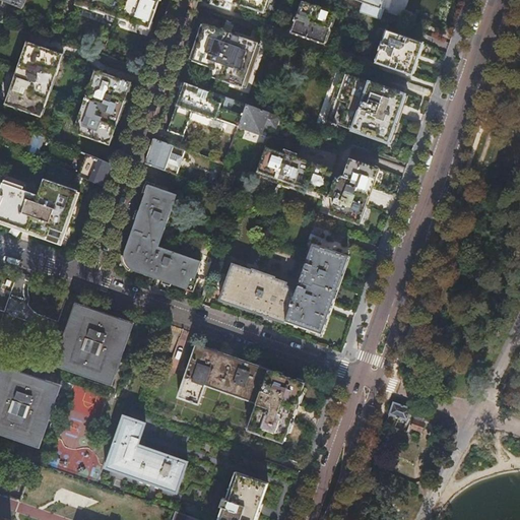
[(158,0),(77,0),(77,2),(149,27),(155,11),(158,0)]
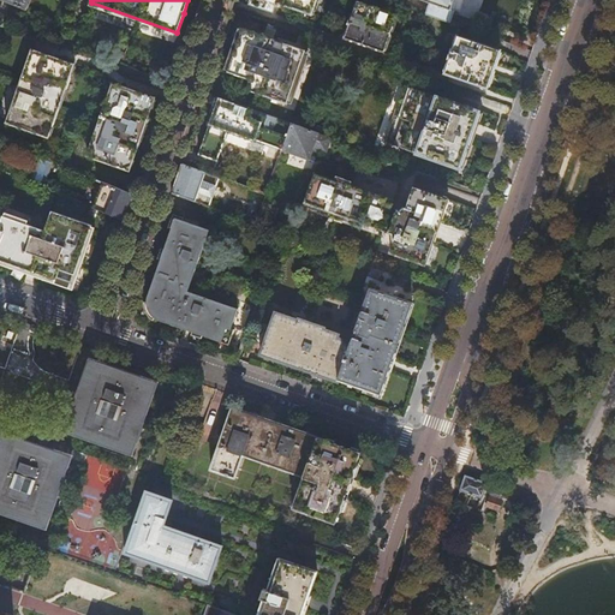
[(311,13),(315,0),(251,0),(250,4),(266,9),(273,11),(275,5),(279,6),(280,3),(282,4),(281,5),(285,6),(285,5),(311,13)]
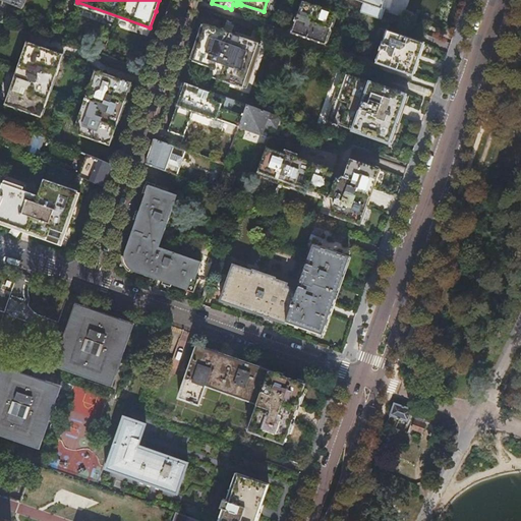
[(295,19),(292,32),(325,43),(329,31),(330,32),(333,24),(332,24),(336,12),(302,0),(298,12),(297,11),(296,15),(294,19),(295,19)]
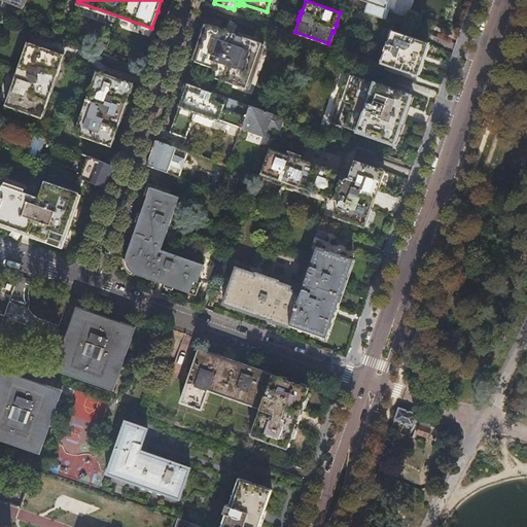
[(367,4),(364,11),(385,19),(388,9),(393,11),(396,0),(361,0),(365,1),(364,3),(367,4)]
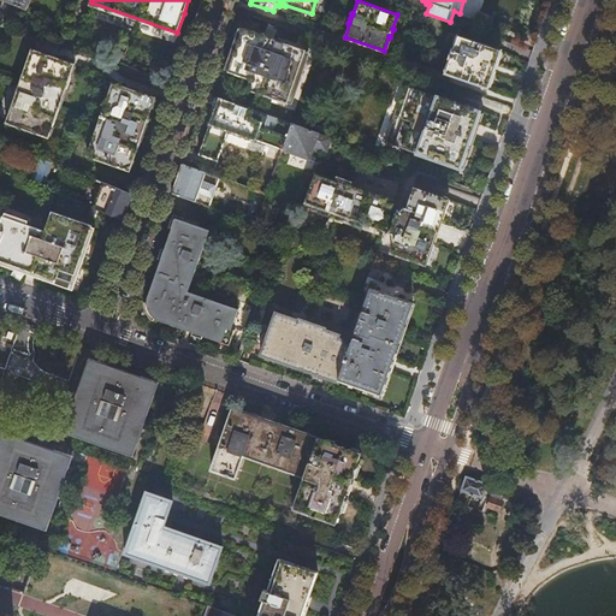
[(264,84),(260,94),(266,96),(288,104),(306,51),(280,41),(242,28),(235,51),(227,71),(250,80),(264,84)]
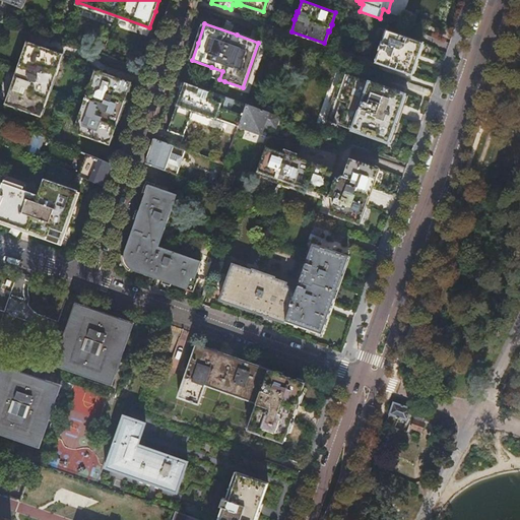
[(375,63),(410,75),(415,61),(417,57),(418,54),(417,54),(421,42),(387,29),(382,42),(381,42),(379,48),(380,49),(375,63)]
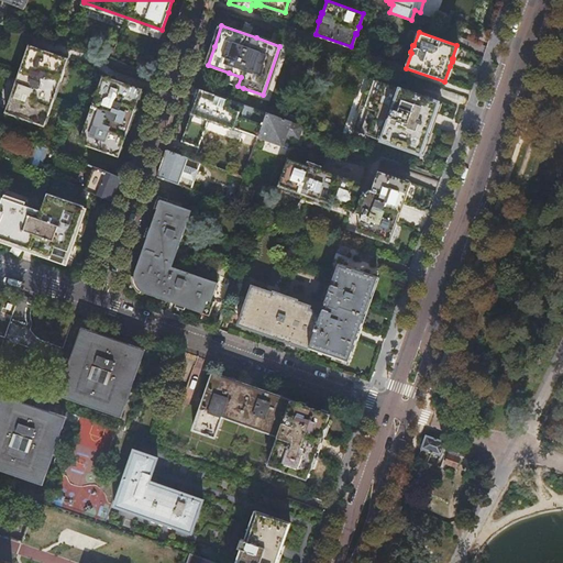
[(29,44),(6,111),(44,125),(67,57),(29,44)]
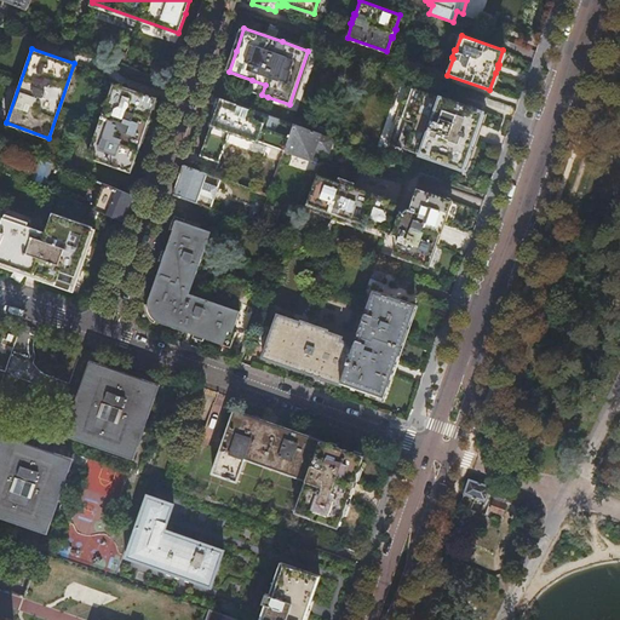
[(248,90),(262,95),(265,85),(252,80),(248,90)]
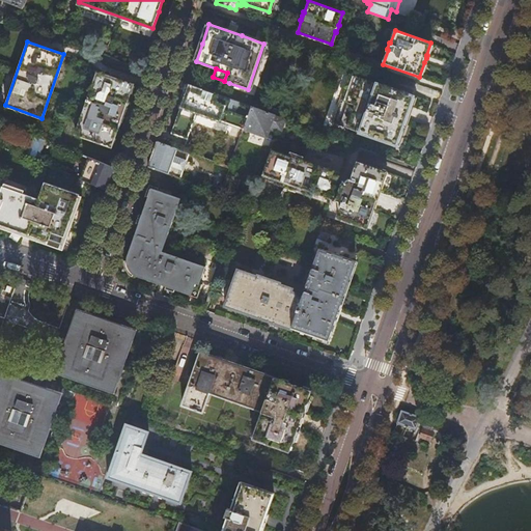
[(96,71),(75,134),(112,147),(115,136),(129,96),(134,83),(96,71)]
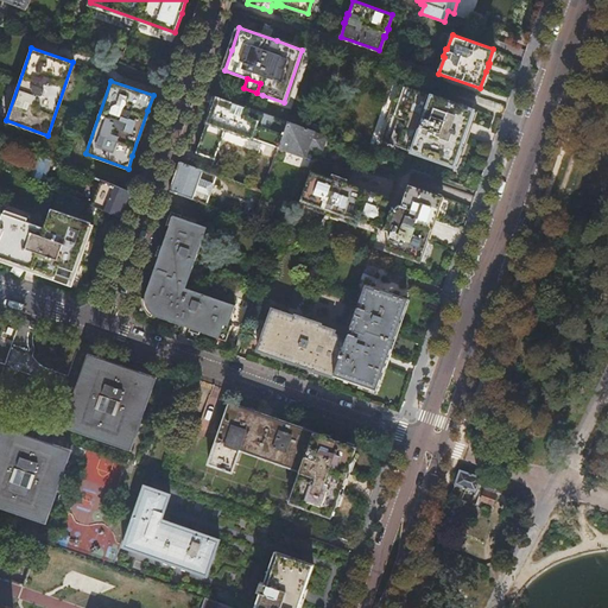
[(470,120),(474,109),(415,89),(403,84),(384,140),(454,165),(457,156),(470,120)]
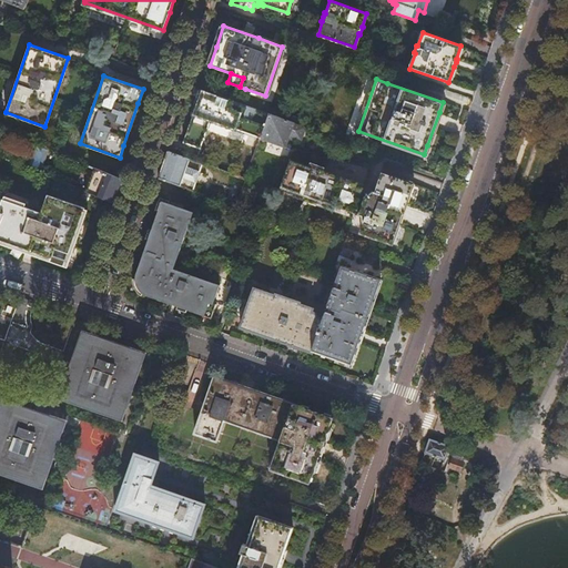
[(236,128),(261,137),(269,113),(252,107),(199,88),(196,97),(199,98),(193,113),(235,129),(236,128)]
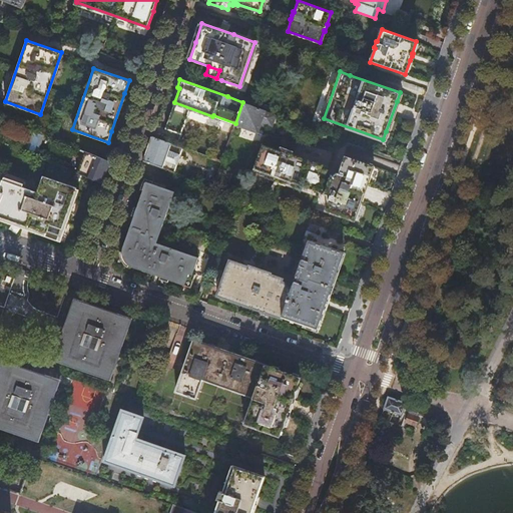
[(277,114),(270,112),(242,102),(235,123),(234,124),(258,132),(263,134),(263,133),(263,132),(263,130),(265,123),(271,125),(271,126),(272,126),(277,114)]
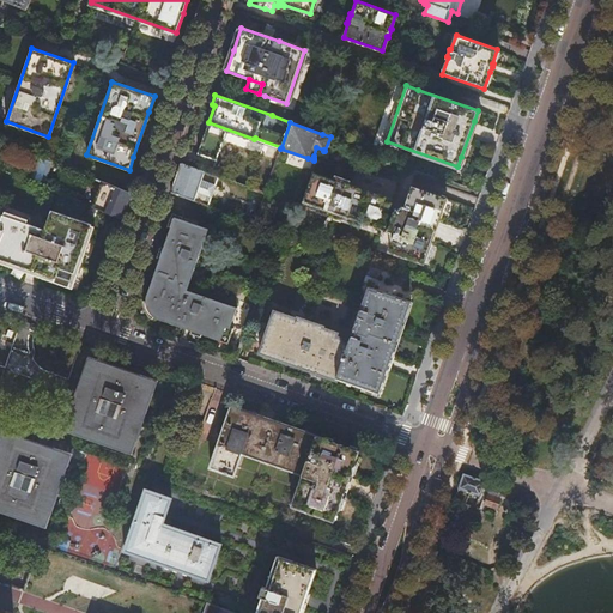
[(48,158),(40,156),(30,181),(38,183),(48,158)]
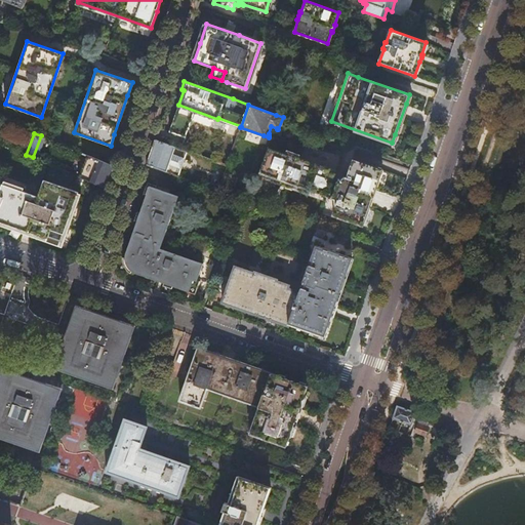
[(146,164),(178,175),(188,151),(155,139),(151,151),(146,164)]
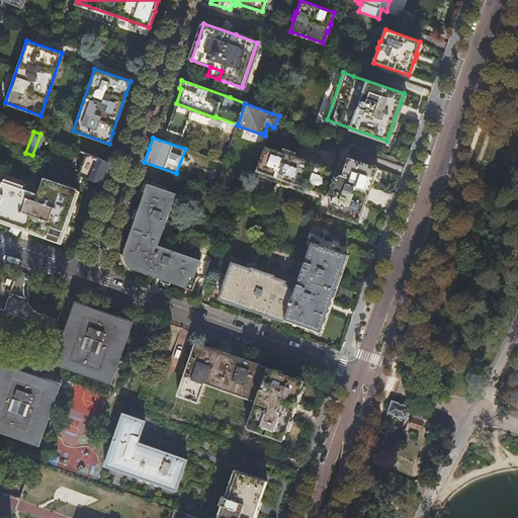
[(331,169),(325,167),(265,146),(260,160),(255,173),(313,194),(321,197),(322,193),(330,196),(331,205),(328,212),(357,224),(367,195),(377,166),(348,156),(342,172),(336,178),(329,175),(331,169)]
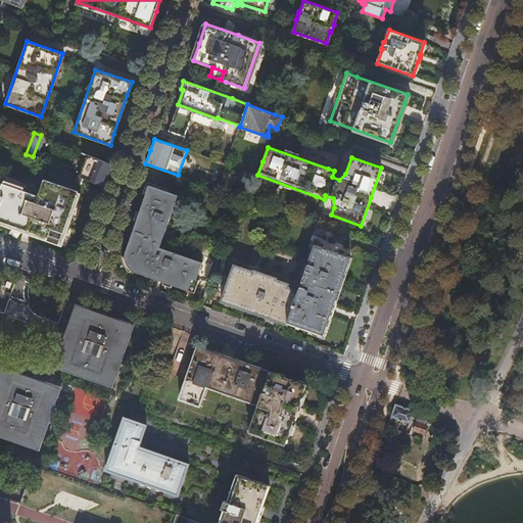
[(79,175),(106,186),(109,179),(114,164),(87,154),(79,175)]
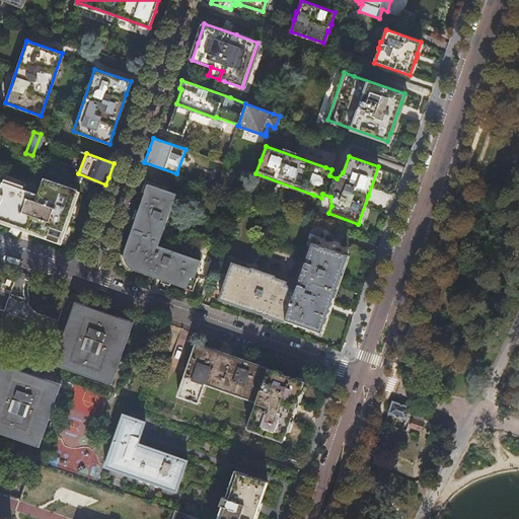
[(222,169),(218,182),(231,187),(236,174),(222,169)]
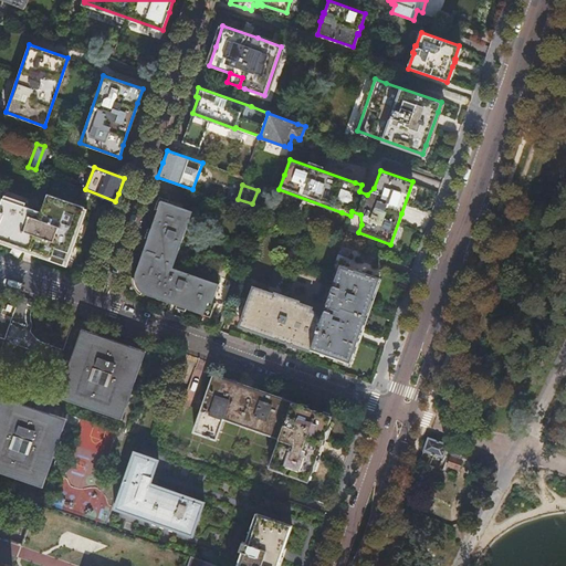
[(85,206),(72,201),(49,194),(42,210),(3,197),(0,205),(0,238),(4,240),(24,247),(53,257),(53,253),(67,259),(76,232),(85,206)]
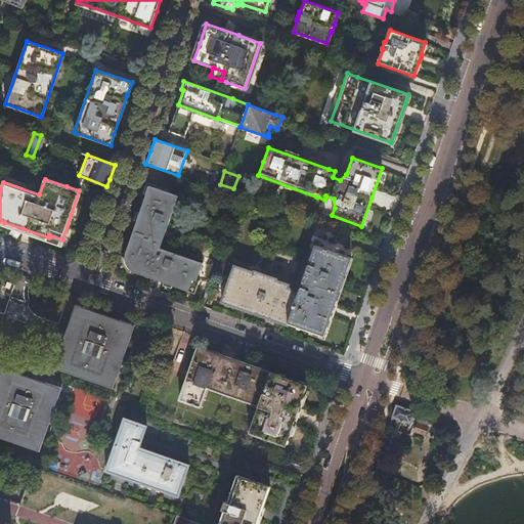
[(177,194),(149,185),(126,255),(125,256),(125,257),(125,259),(126,261),(126,262),(127,264),(128,265),(129,267),(130,268),(131,269),(132,270),(135,271),(159,279),(192,292),(203,262),(160,248),(177,194)]
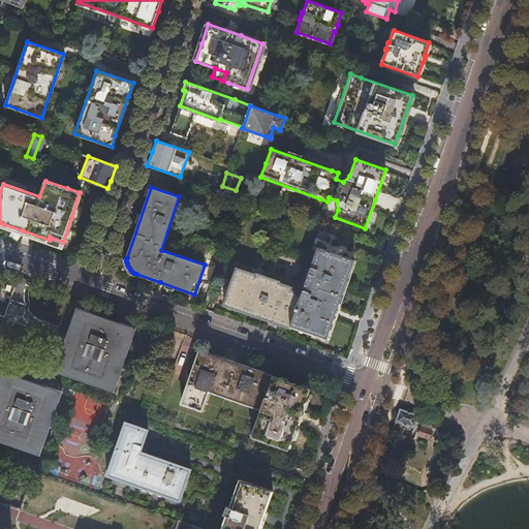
[(278,281),(270,279),(256,274),(255,275),(236,268),(223,304),(270,319),(281,323),(291,327),(309,332),(314,334),(314,335),(325,338),(327,338),(344,288),(353,259),(317,247),(308,273),(302,293),(299,297),(294,296),(293,291),(289,289),(290,287),(278,282),(278,281)]
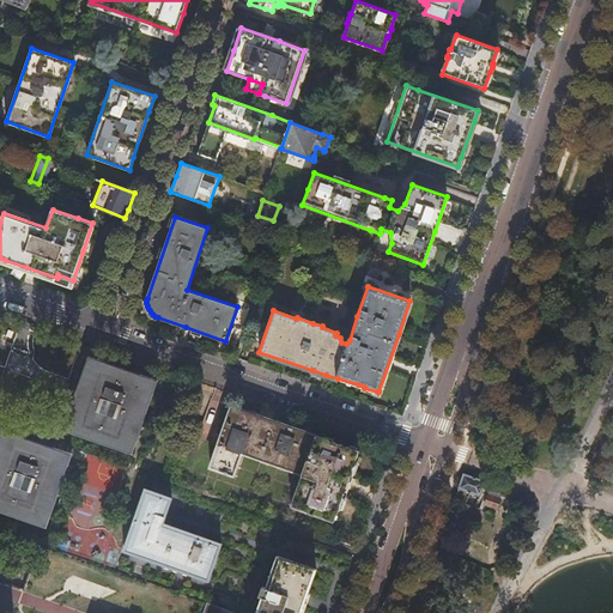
[(26,372),(31,357),(13,351),(18,338),(1,332),(0,334),(0,365),(4,368),(5,365),(26,372)]
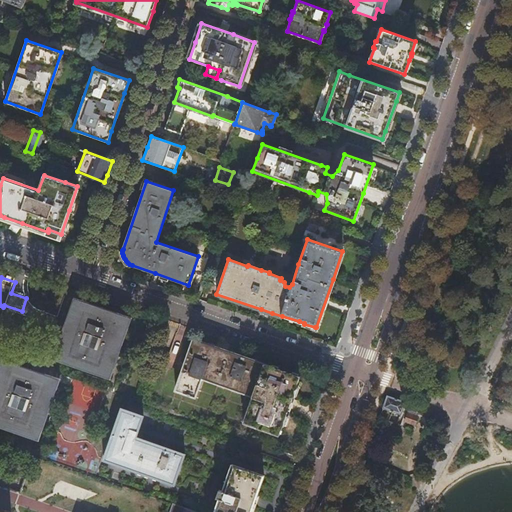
[(105,311),(86,304),(73,342),(113,355),(126,318),(105,311)]
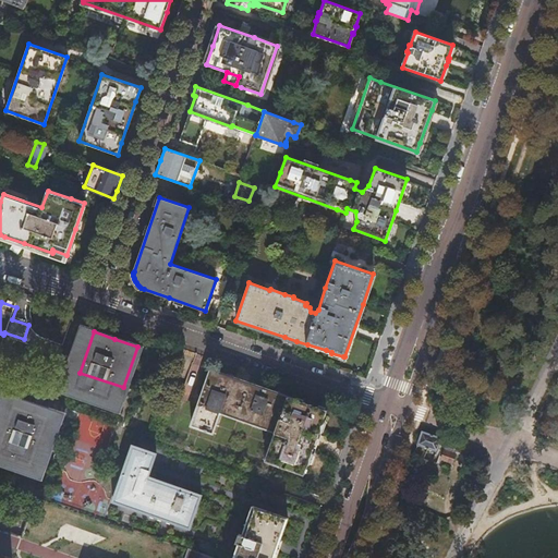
[(191,426),(211,433),(219,412),(275,432),(265,460),(304,474),(315,443),(327,409),(255,385),(211,370),(191,426)]
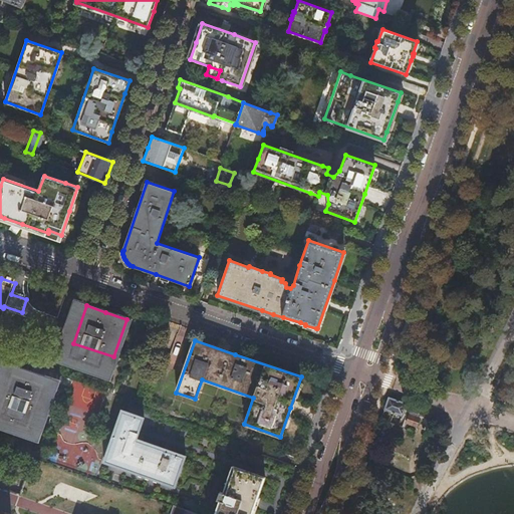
[(57,360),(95,372),(100,357),(63,344),(57,360)]
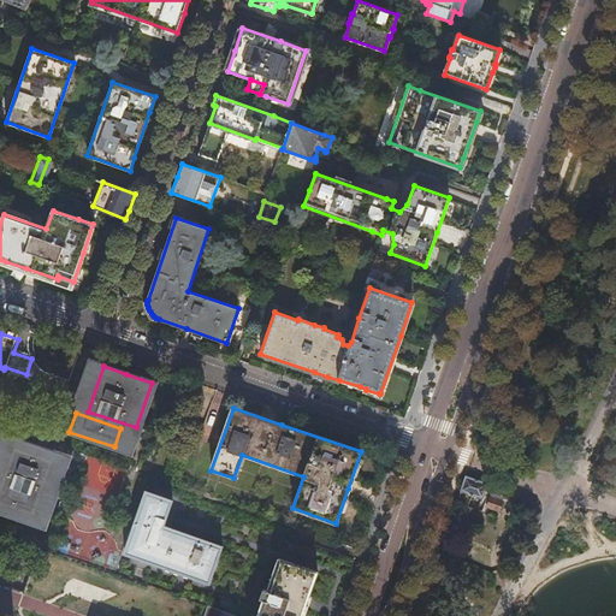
[(18,440),(1,485),(51,502),(65,457),(39,448),(18,440)]
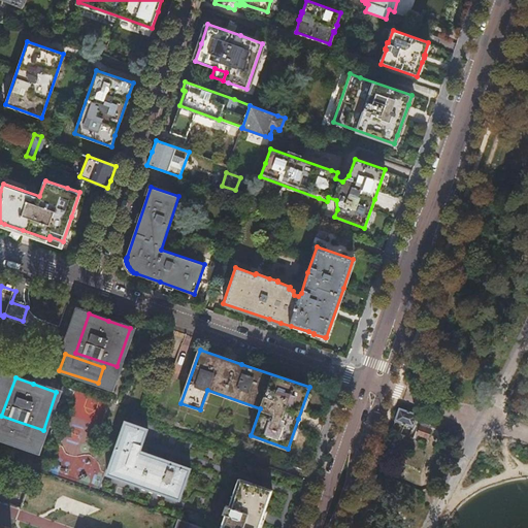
[(417,416),(399,408),(394,421),(413,428),(417,416)]
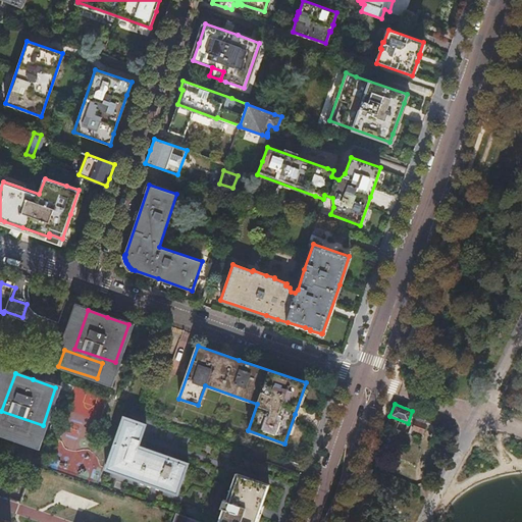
[(0,433),(23,441),(29,426),(0,416),(0,433)]
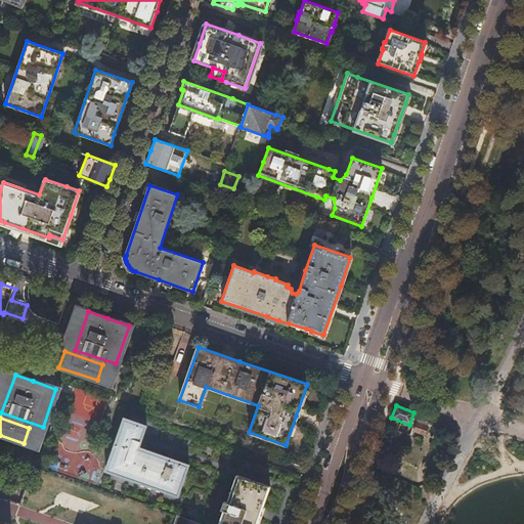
[(135,423),(124,420),(105,471),(178,495),(188,466),(138,448),(145,427),(135,423)]
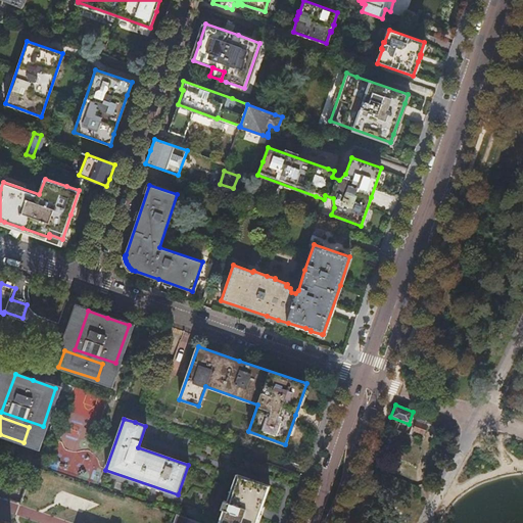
[(424,429),(415,426),(413,433),(422,436),(424,429)]
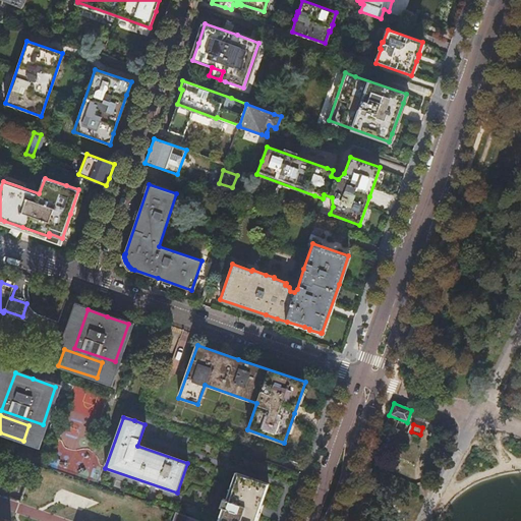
[(223,508),(218,520),(254,520),(259,508),(269,482),(235,471),(226,499),(223,498),(220,506),(223,508)]
